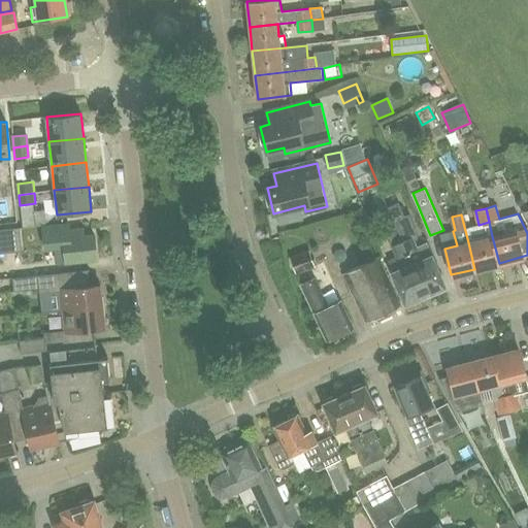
[(443,287),(444,286),(426,242),(418,246),(404,217),(394,221),(402,240),(425,294),(432,291),(436,293),(443,290),(443,287)]
